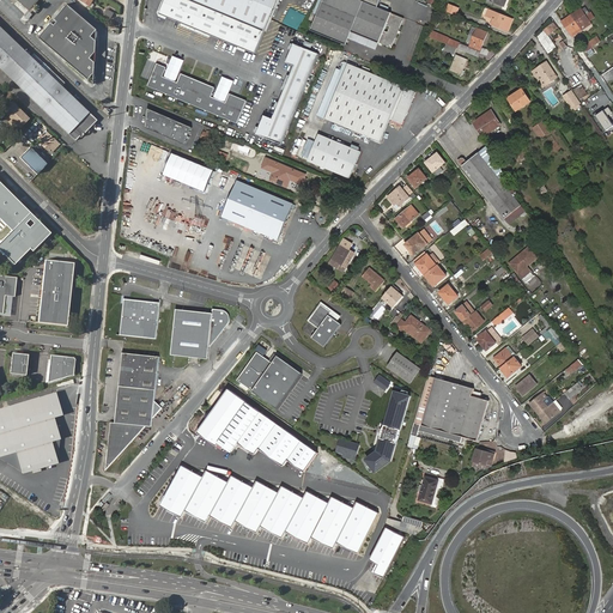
[(265,31),(187,0),(164,0),(159,14),(255,54),(265,31)]
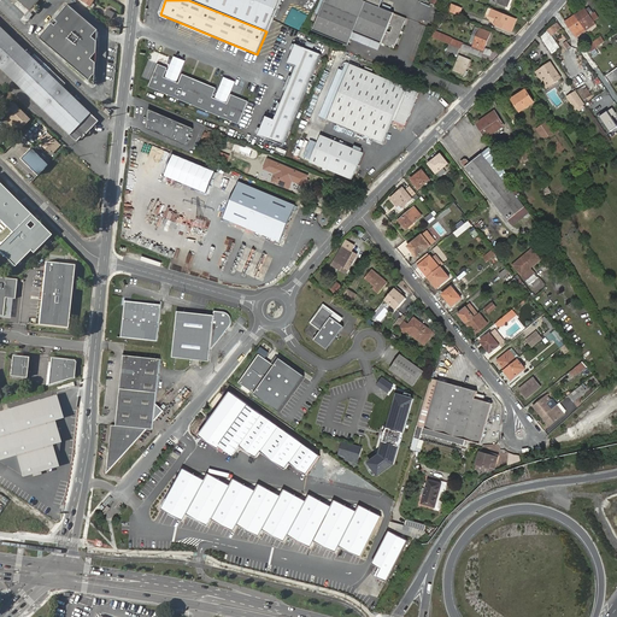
[(258,15),(221,0),(188,0),(266,31),(270,19),(258,15)]
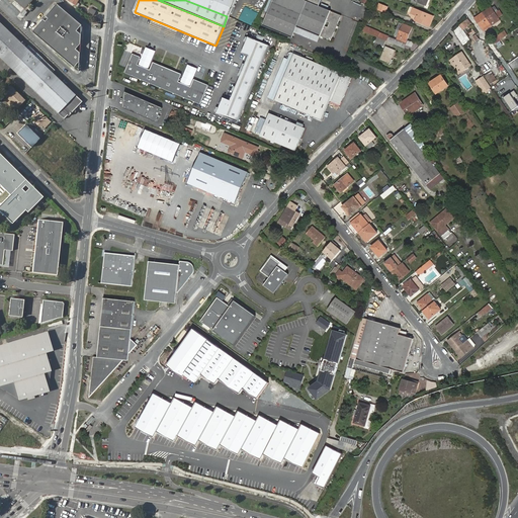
[(233,0),(185,0),(217,12),(227,16),(233,0)]
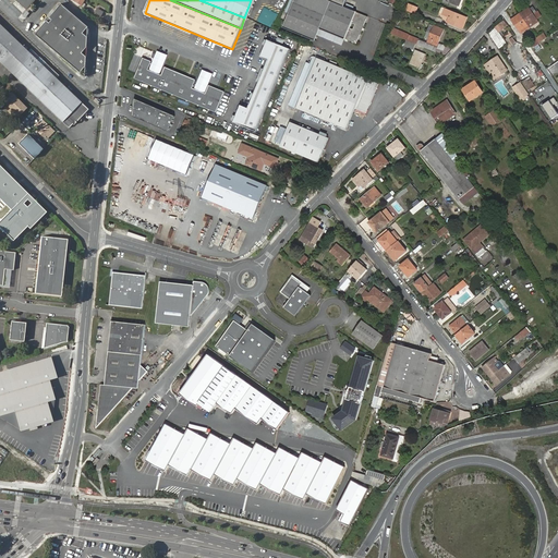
[(294,0),(284,26),(317,39),(319,34),(322,28),(359,43),(370,15),(346,7),(348,0),(294,0)]
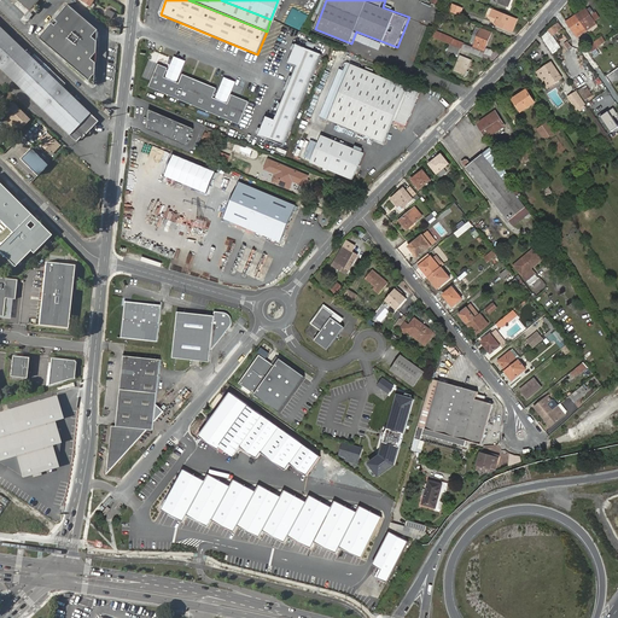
[(68,4),(39,38),(89,80),(94,73),(98,29),(68,4)]
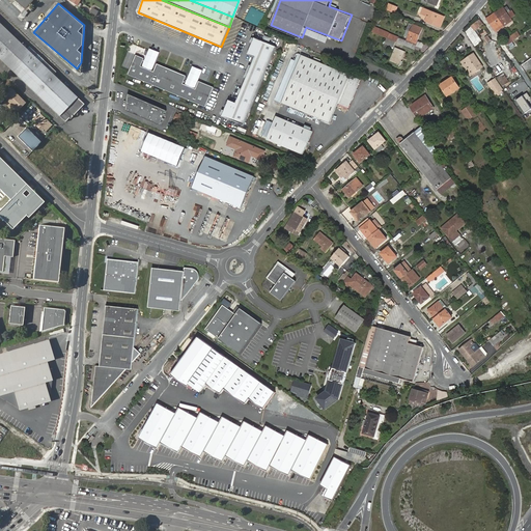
[(388,9),(396,14),(399,6),(391,3),(388,9)]
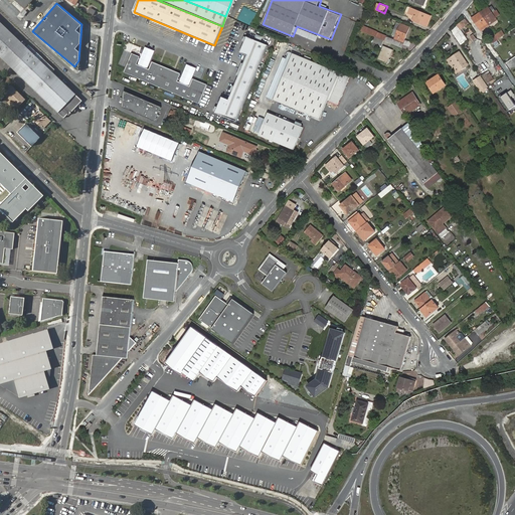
[(432,15),(412,7),(409,14),(415,16),(414,21),(427,26),(432,15)]
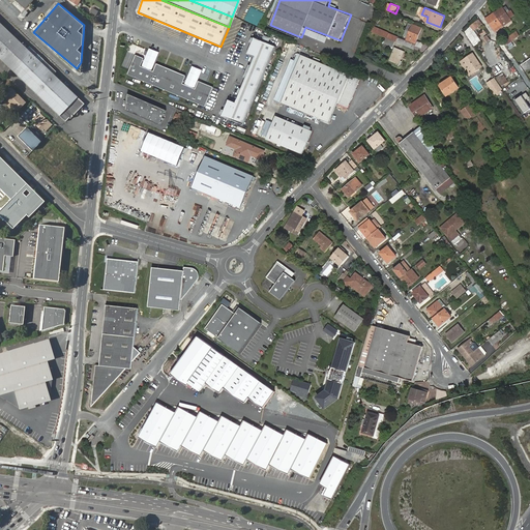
[(502,7),(487,19),(494,29),(509,18),(502,7)]
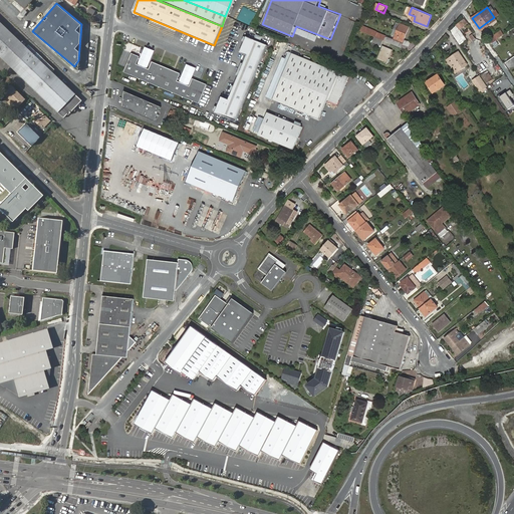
[(459,45),(467,39),(461,31),(469,25),(464,19),(448,30),(459,45)]
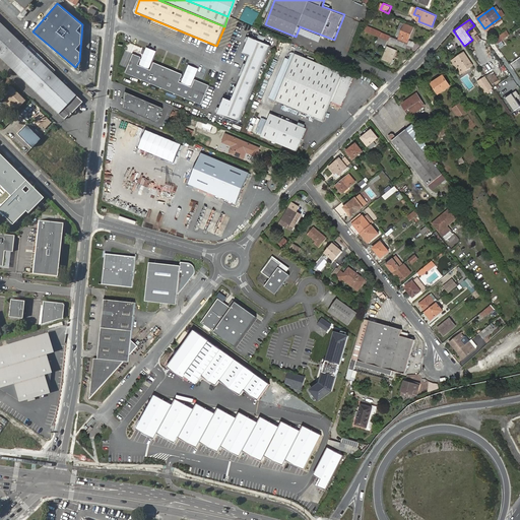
[(83,103),(0,21),(0,57),(66,121),(83,103)]
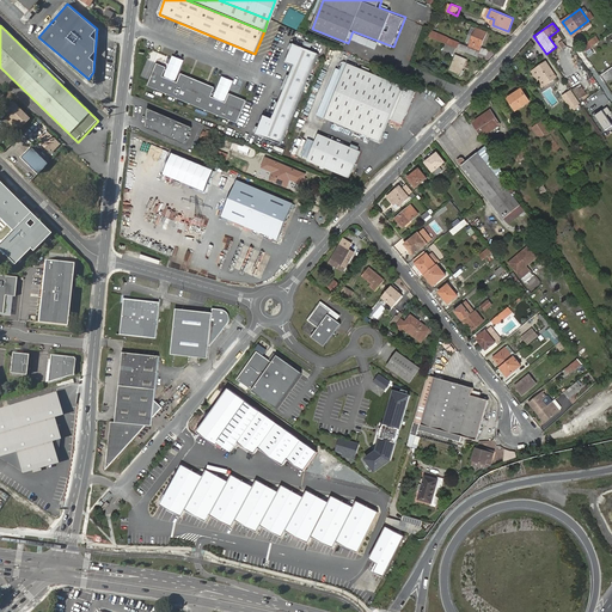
[(469,47),(477,28),(472,26),(465,44),(469,47)]
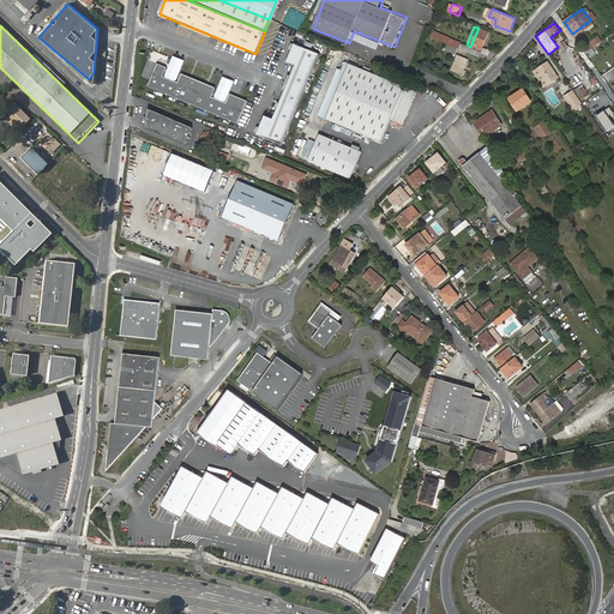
[(488,31),(479,28),(470,47),(479,50),(480,47),(482,48),(488,31)]
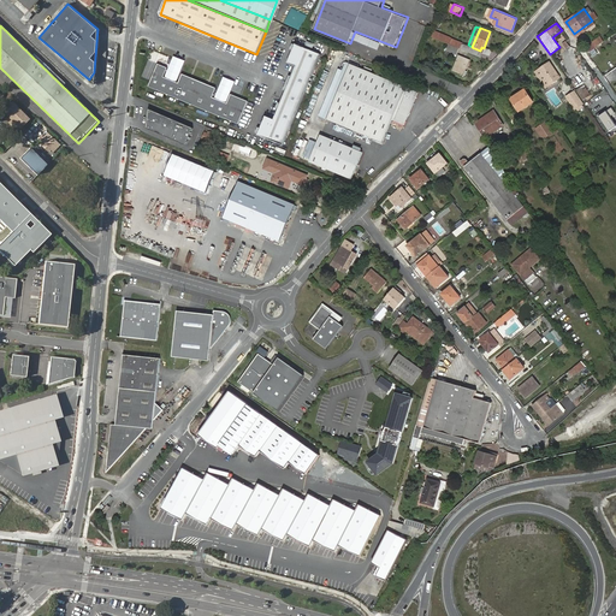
[(383,42),(355,31),(353,37),(380,48),(383,42)]
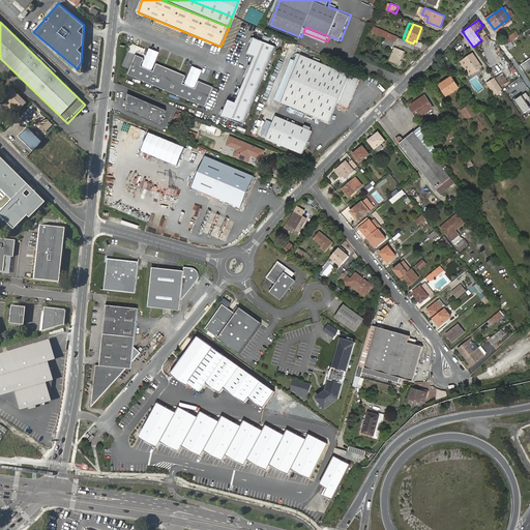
[(276,47),(255,37),(247,53),(255,56),(236,101),(229,99),(222,115),(243,124),(276,47)]
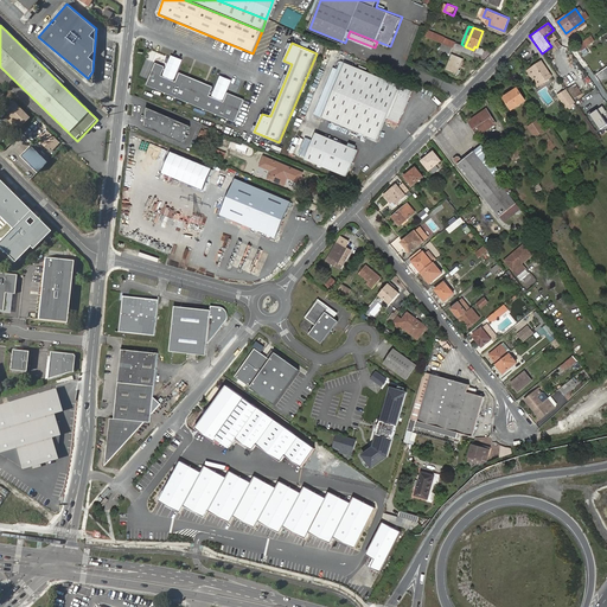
[(451,52),(453,46),(442,43),(440,49),(449,52),(451,52)]
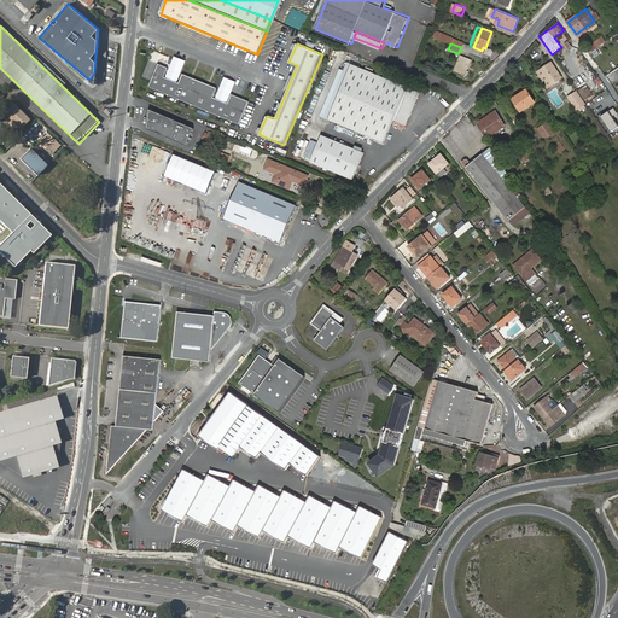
[(593,45),(589,48),(595,57),(600,54),(593,45)]
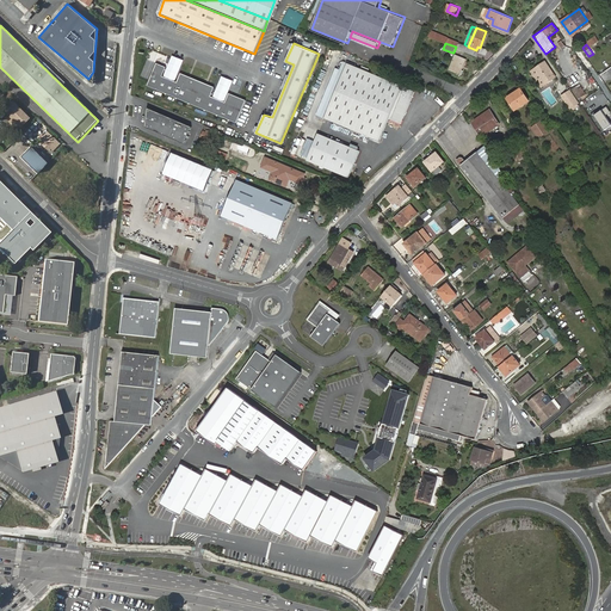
[(466,57),(455,54),(449,68),(460,73),(466,57)]
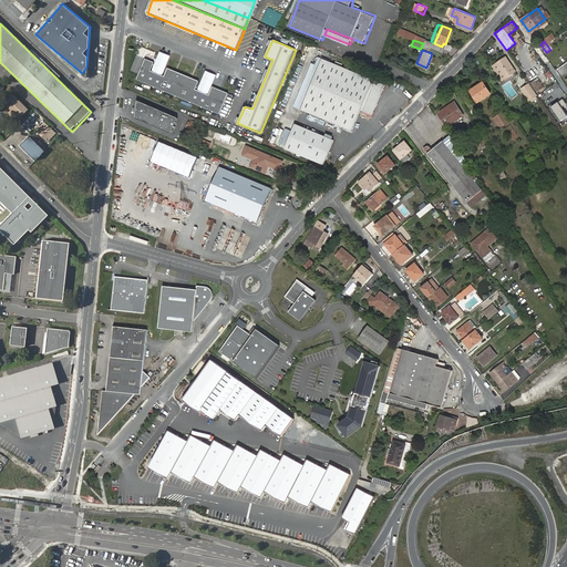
[(556,69),(563,63),(553,50),(546,55),(556,69)]
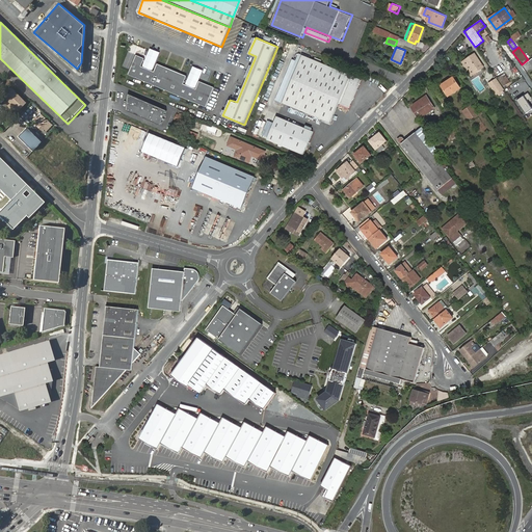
[(280,101),(284,102),(303,54),(299,52),(280,101)]
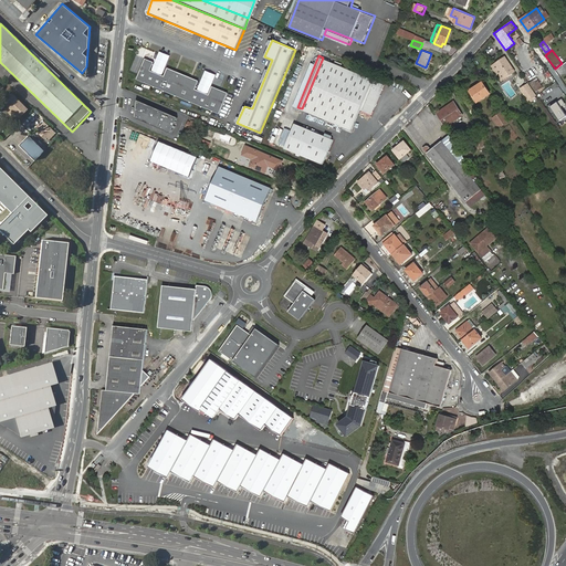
[(386,82),(323,58),(302,108),(354,129),(363,108),(374,113),(386,82)]
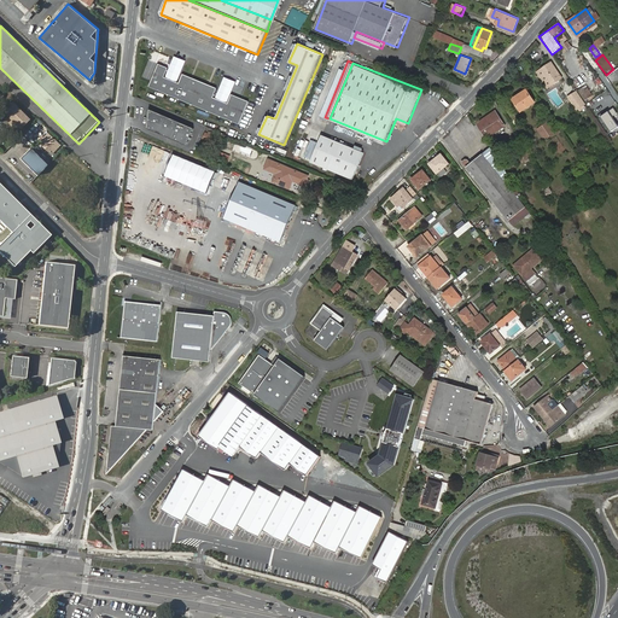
[(551,63),(538,73),(551,87),(563,79),(551,63)]
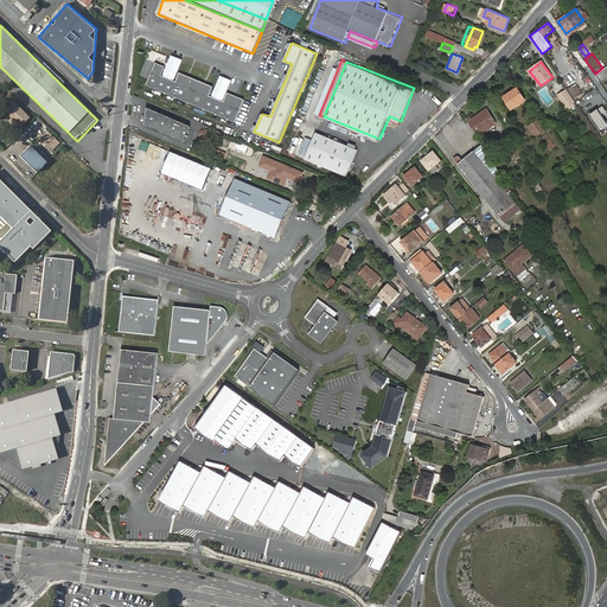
[(146,85),(235,122),(244,100),(228,93),(223,101),(209,95),(212,87),(179,72),(176,81),(161,76),(165,66),(155,63),(146,85)]
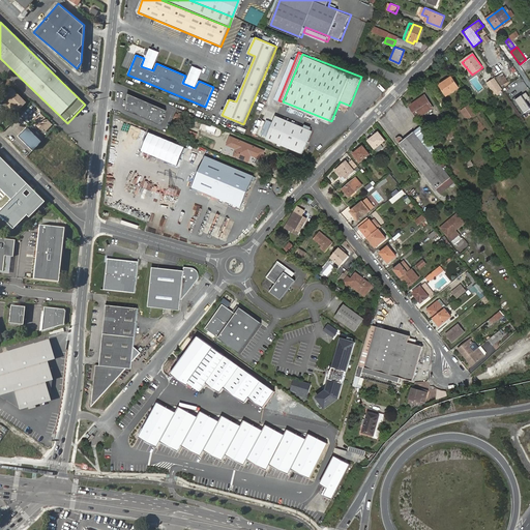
[(452,77),(440,85),(447,95),(460,87),(452,77)]
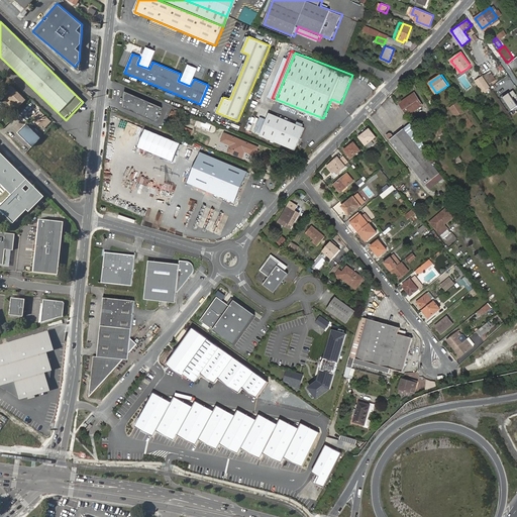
[(485,81),(478,86),(483,92),(487,89),(486,88),(489,86),(485,81)]
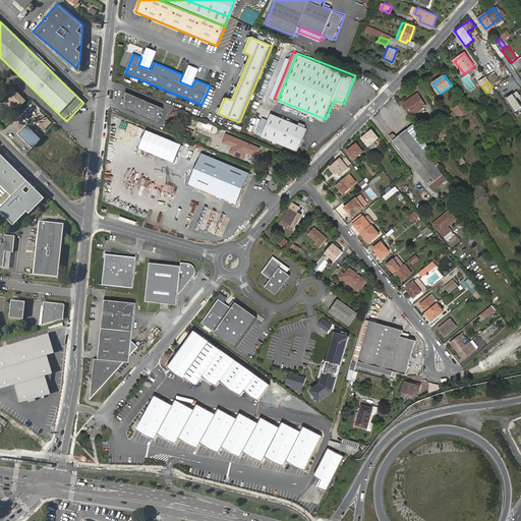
[(24,100),(12,89),(5,96),(10,101),(8,104),(11,107),(14,104),(17,107),(24,100)]
